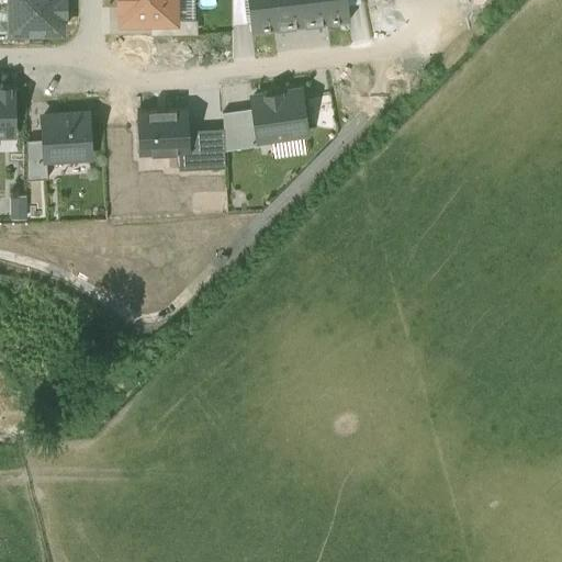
[(0,12),(0,32),(63,31),(63,13),(66,13),(65,0),(10,0),(10,12),(0,12)]
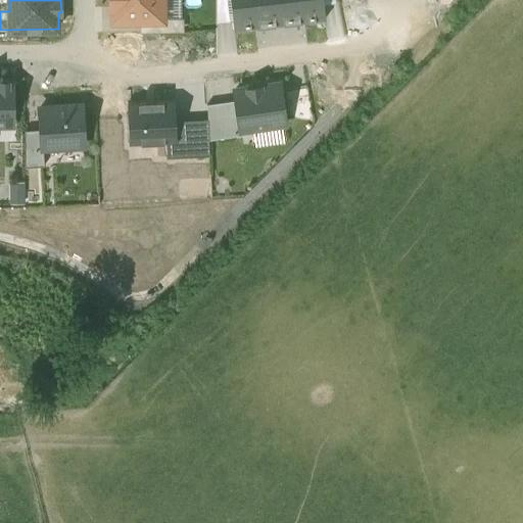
[(167,22),(167,0),(109,0),(110,22),(167,22)]
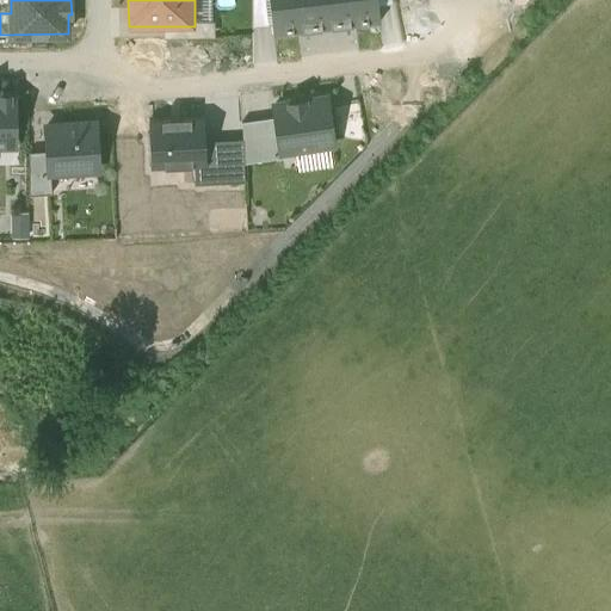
[(269,0),(273,35),(327,29),(323,0),(269,0)]
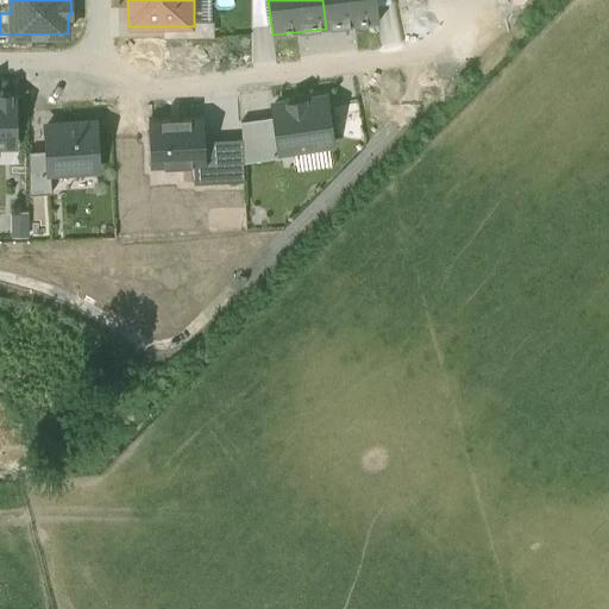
[(322,0),(326,29),(380,23),(376,0),(322,0)]
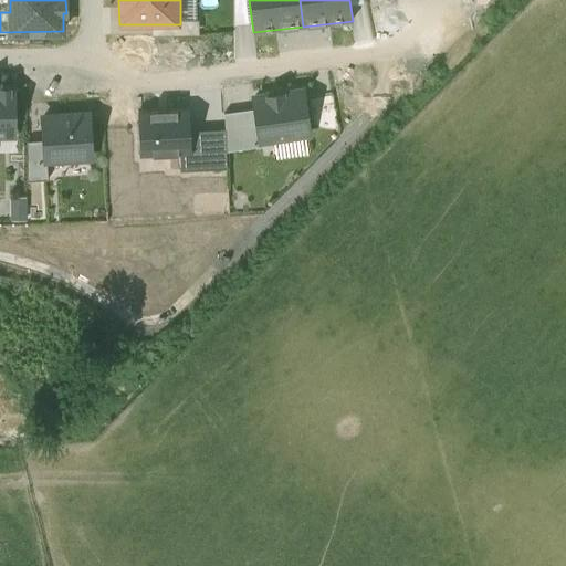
[(0,135),(14,135),(13,88),(0,88),(0,135)]
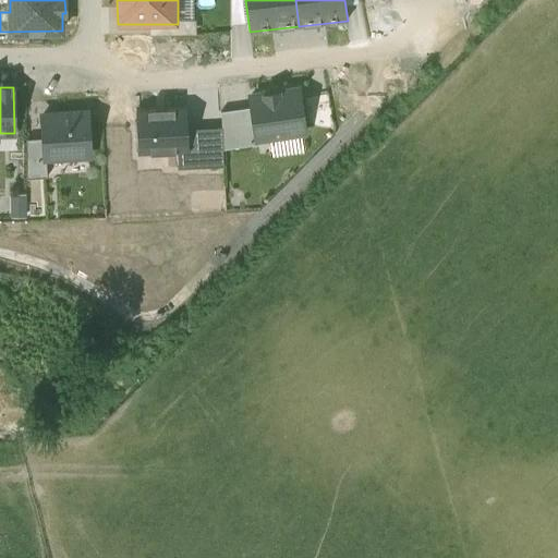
[(301,133),(305,132),(299,89),(251,96),(252,107),(257,140),(258,140),(270,137),(301,133)]
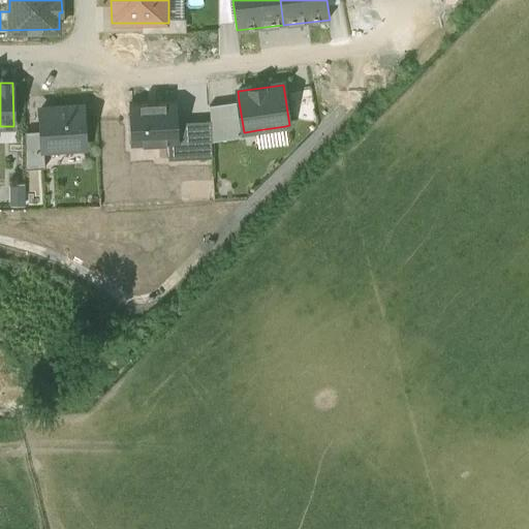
[(177,101),(128,103),(130,146),(167,144),(168,160),(180,159),(178,122),(177,101)]
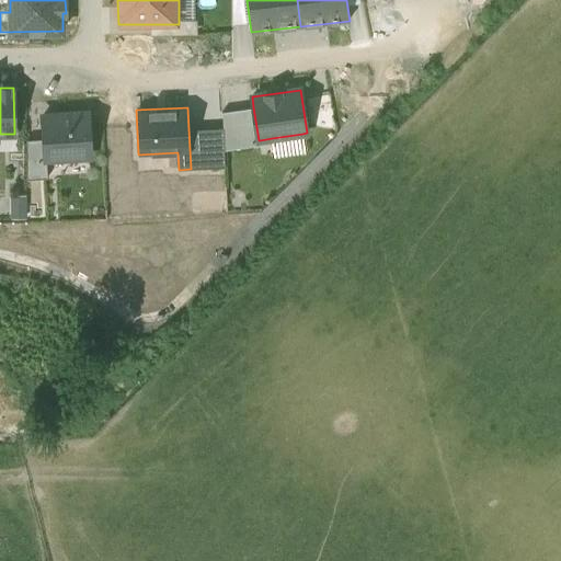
[(253,107),(222,112),(224,128),(225,150),(261,145),(260,140),(259,140),(253,107)]
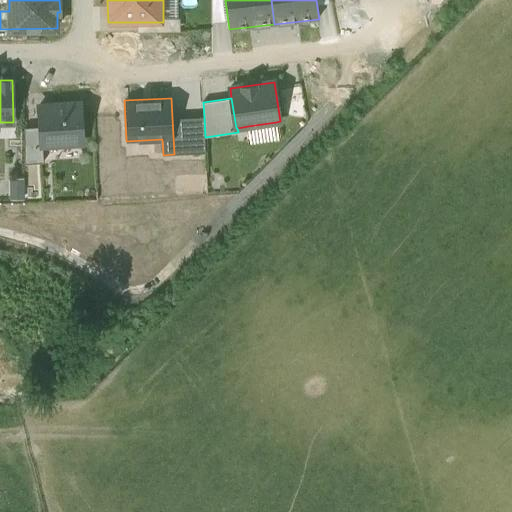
[(83,142),(81,104),(39,106),(40,127),(41,145),(83,142)]
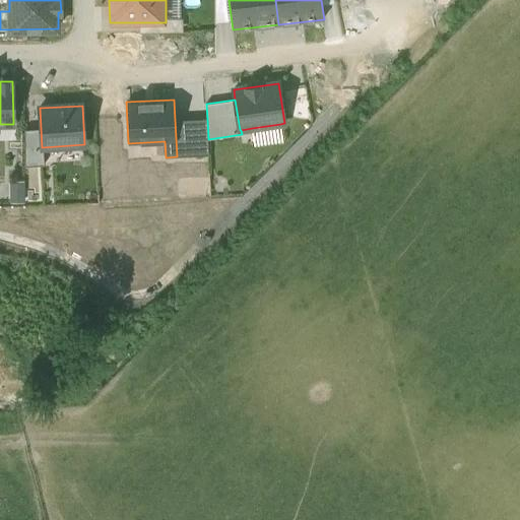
[(175,120),(177,156),(209,155),(208,139),(207,119),(175,120)]
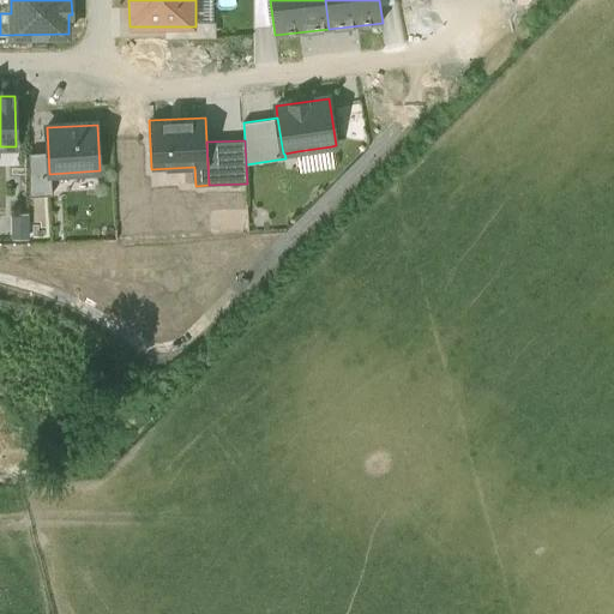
[(331,146),(298,151),(300,170),(333,166),(331,146)]
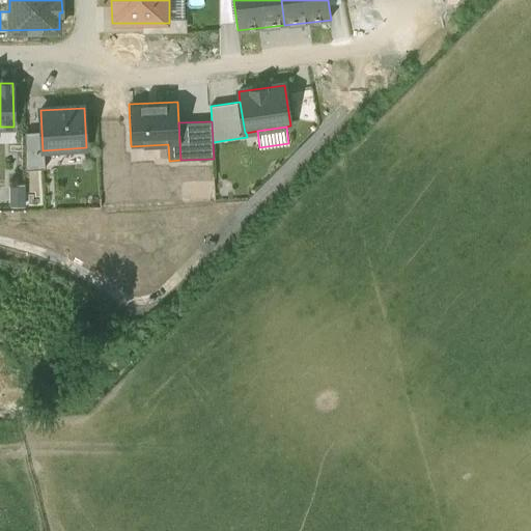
[(42,132),(25,132),(26,170),(46,169),(45,149),(43,150),(42,132)]
